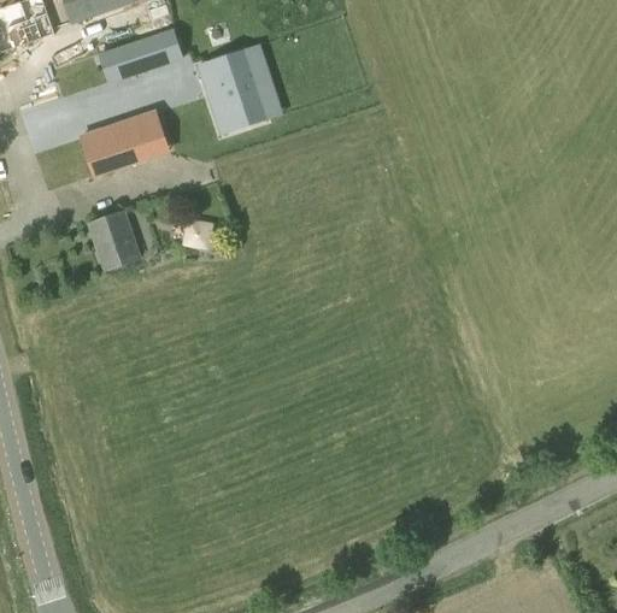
[(0,48),(1,52),(56,33),(42,0),(13,0),(0,5),(0,48)]
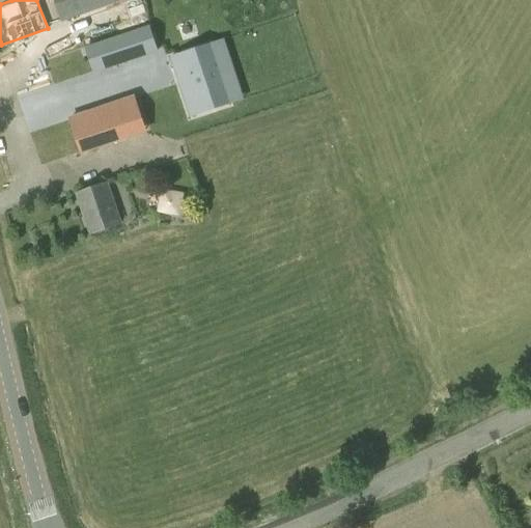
[(54,0),(62,21),(120,0),(54,0)]
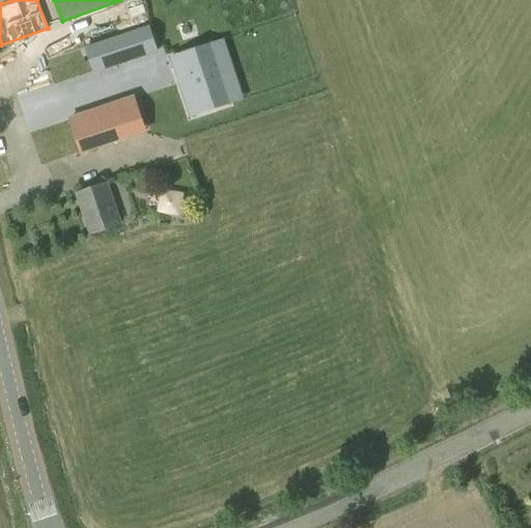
[(129,36),(87,51),(95,73),(137,59),(129,36)]
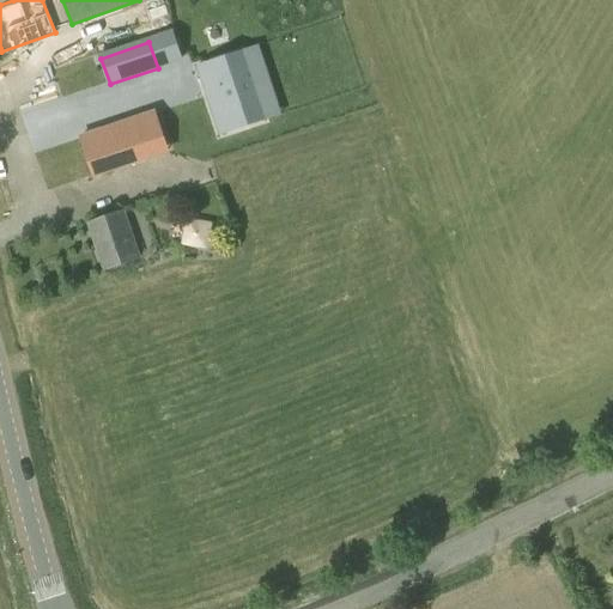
[(212,74),(200,78),(222,136),(266,121),(242,53),(208,65),(212,74)]
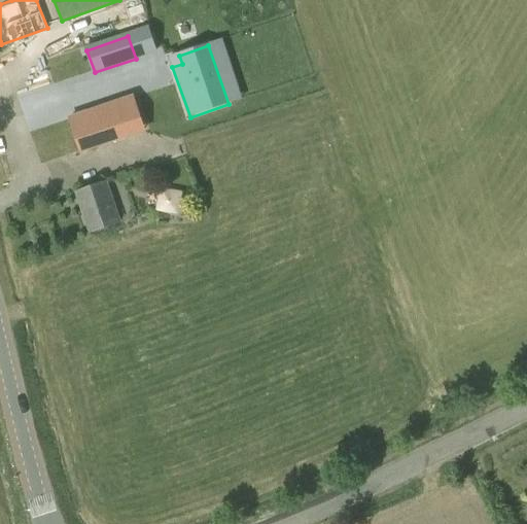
[(116,102),(69,117),(80,150),(128,134),(116,102)]
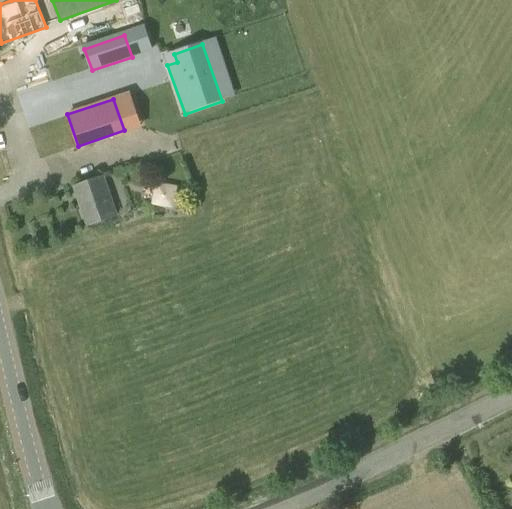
[(151,163),(152,196),(176,195),(174,162),(151,163)]
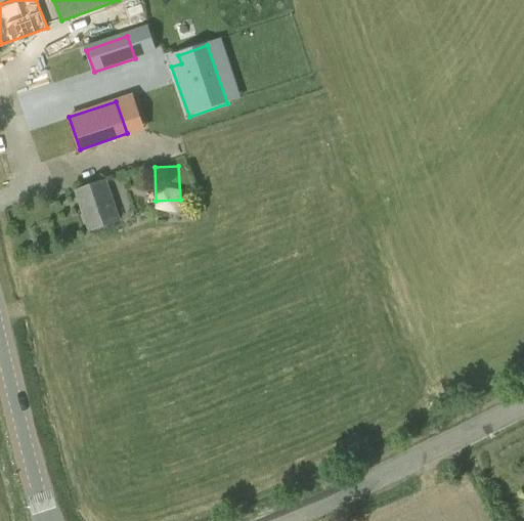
[(89,229),(119,219),(105,178),(76,188),(89,229)]
